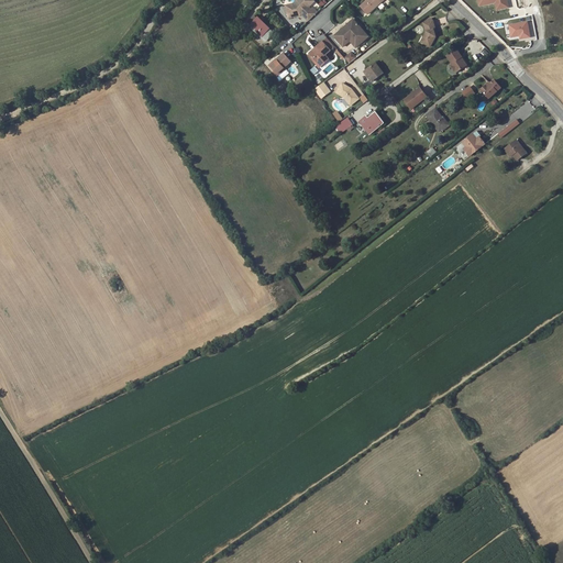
[(302,17),(308,22),(318,13),(310,6),(315,1),(312,0),(297,0),(295,2),(285,6),(288,18),(302,17)]
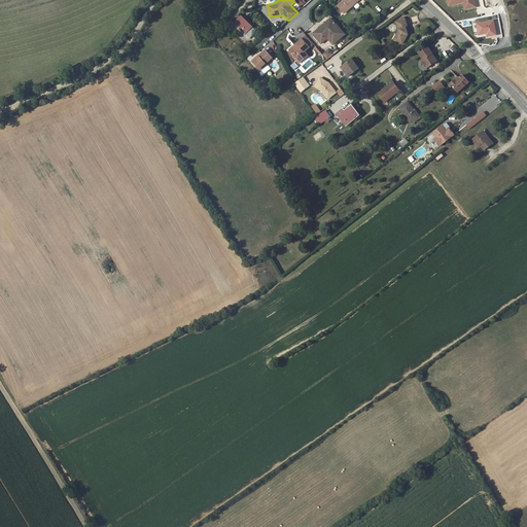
[(343,0),(337,5),(344,13),(357,1),(356,0),(343,0)]
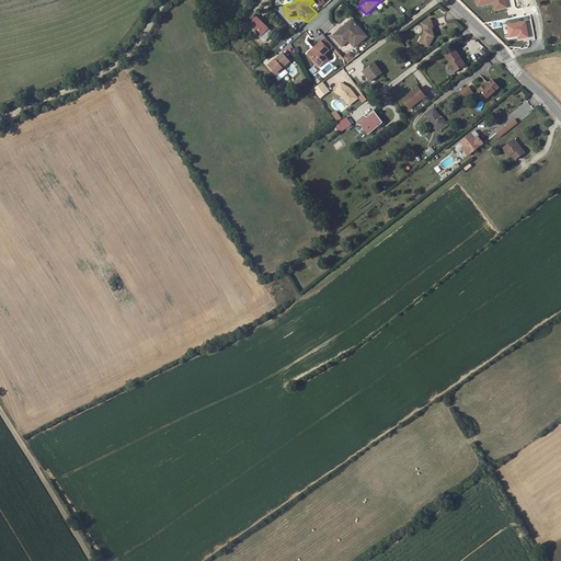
[(250,25),(264,41),(268,37),(264,32),(267,27),(258,16),(250,25)]
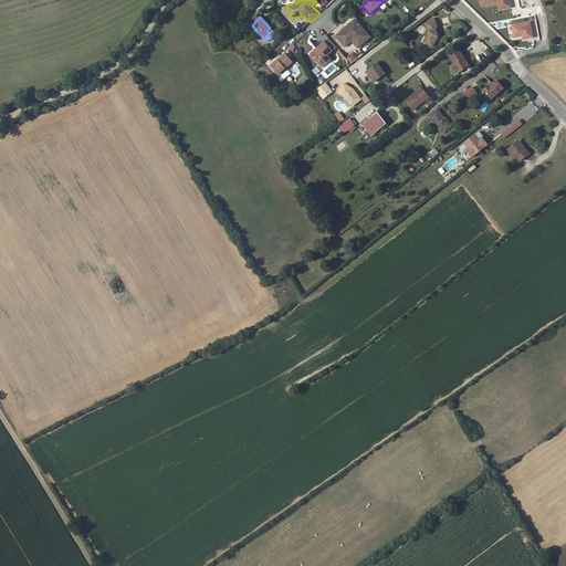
[(355,19),(335,35),(344,46),(352,41),(357,48),(370,37),(355,19)]
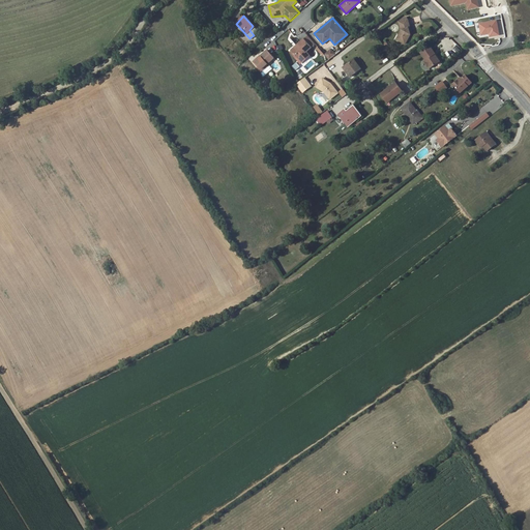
[(400,34),(396,39),(404,42),(408,33),(408,30),(409,29),(405,18),(396,21),(400,29),(398,33),(400,34)]
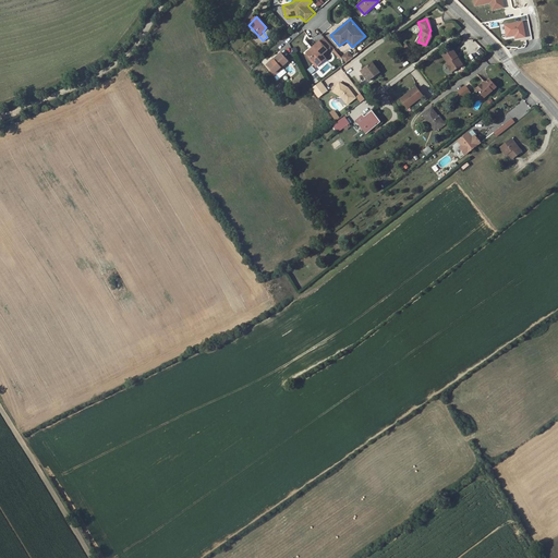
[(523,21),(504,24),(507,39),(526,36),(523,21)]
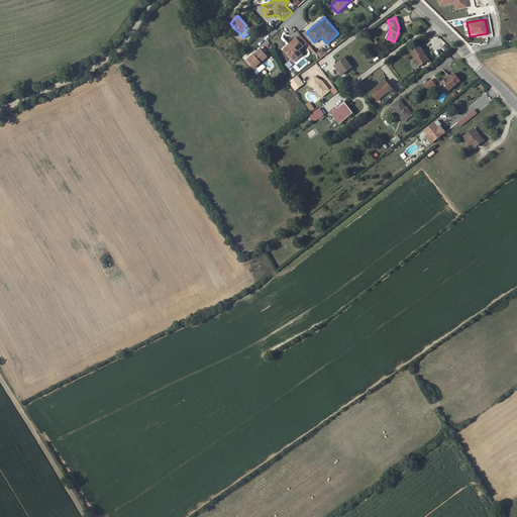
[(300,34),(296,37),(303,45),(307,41),(300,34)]
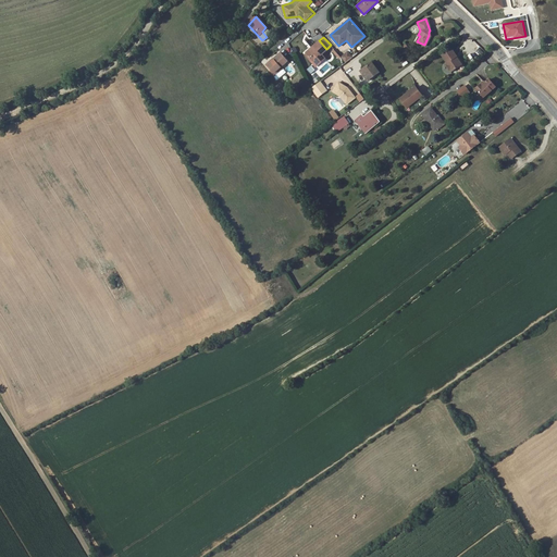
[(319,40),(306,52),(313,61),(326,49),(319,40)]
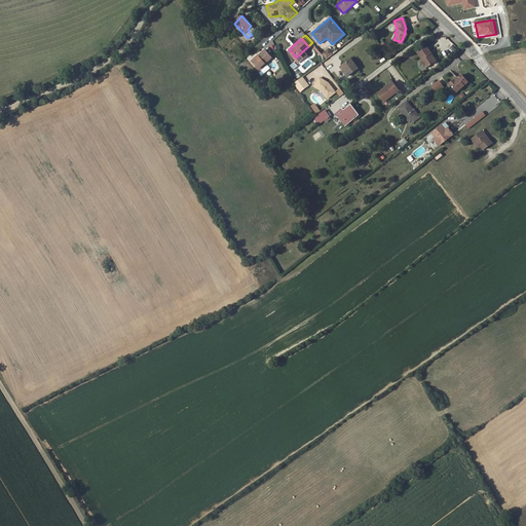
[(424,45),(416,51),(421,59),(419,60),(424,67),(429,63),(428,62),(434,59),(429,52),(430,52),(424,45)]
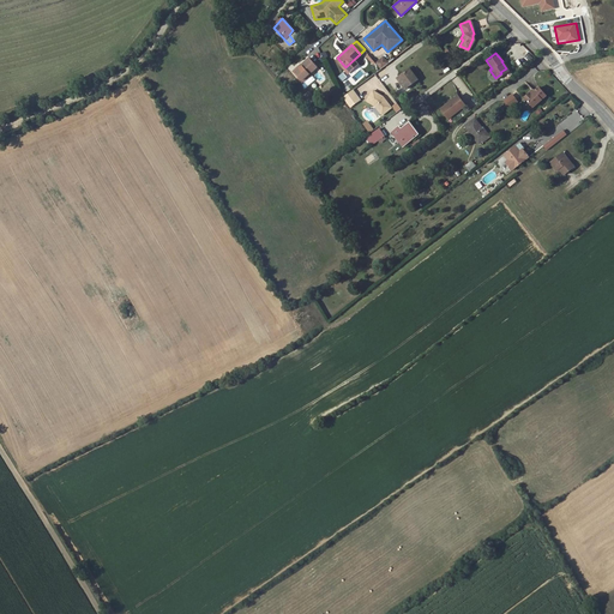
[(375,64),(381,70),(390,62),(384,56),(375,64)]
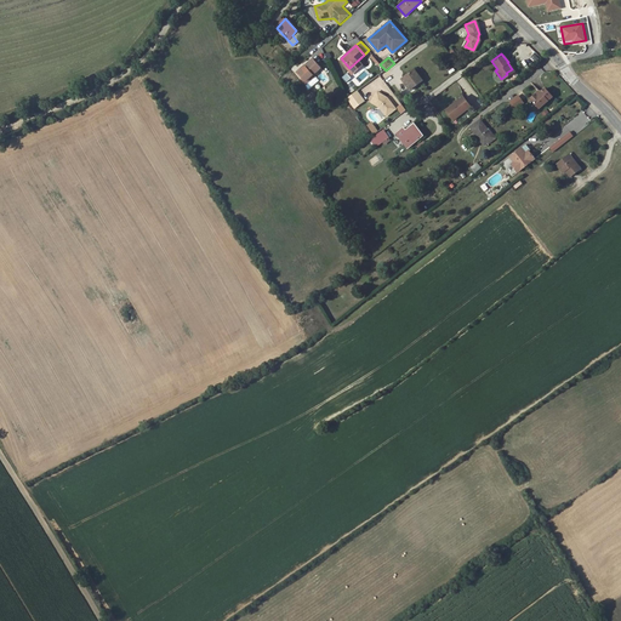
[(305,66),(297,73),(307,83),(314,75),(313,75),(322,68),(313,58),(306,66),(305,66)]
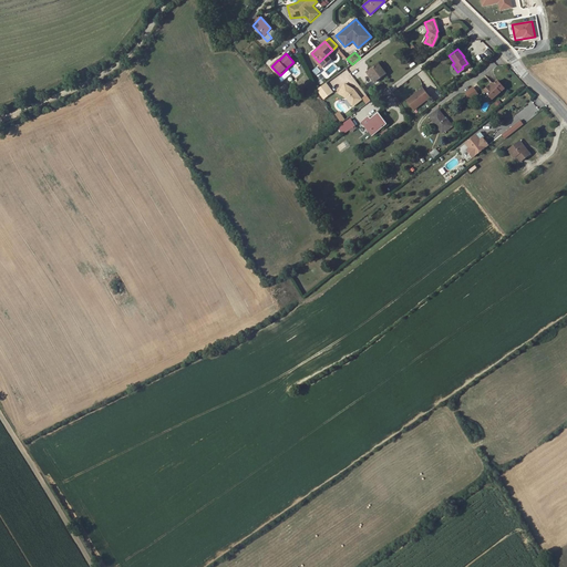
[(374,82),(385,73),(378,63),(367,71),(374,82)]
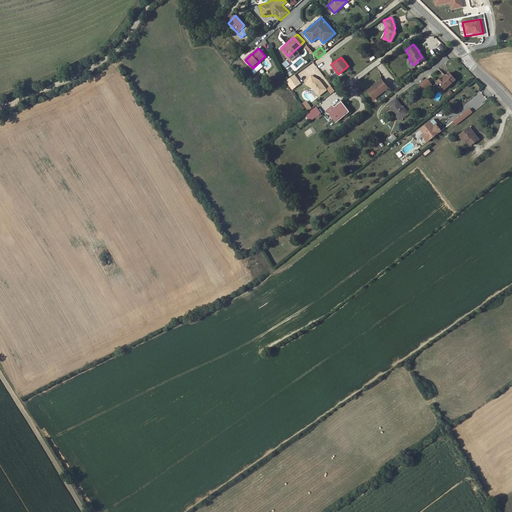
[(446,90),(457,79),(449,71),(437,82),(446,90)]
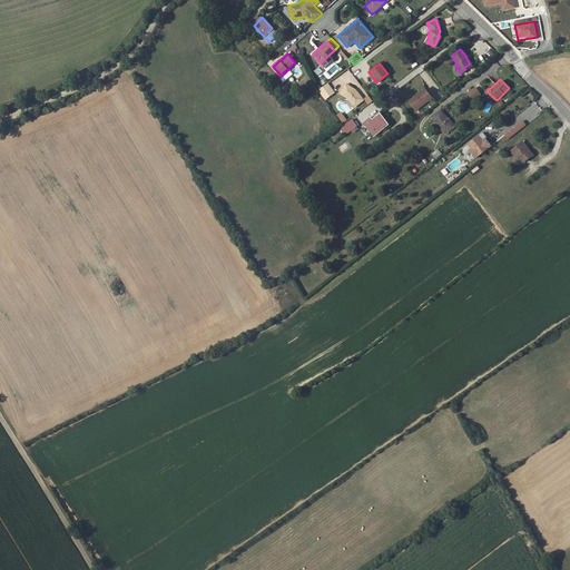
[(318,90),(325,100),(335,94),(328,84),(318,90)]
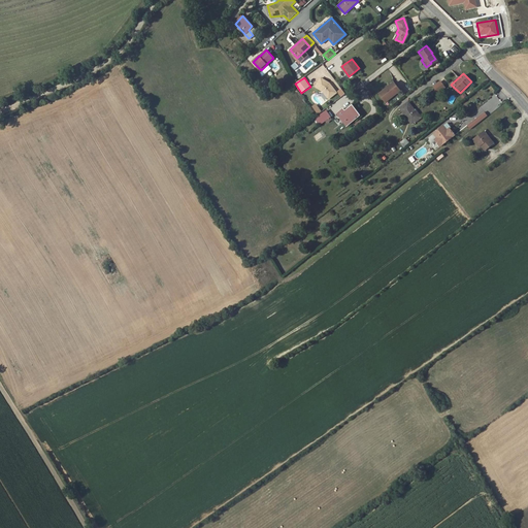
[(323,92),(330,100),(338,94),(330,83),(321,77),(315,87),(323,92)]
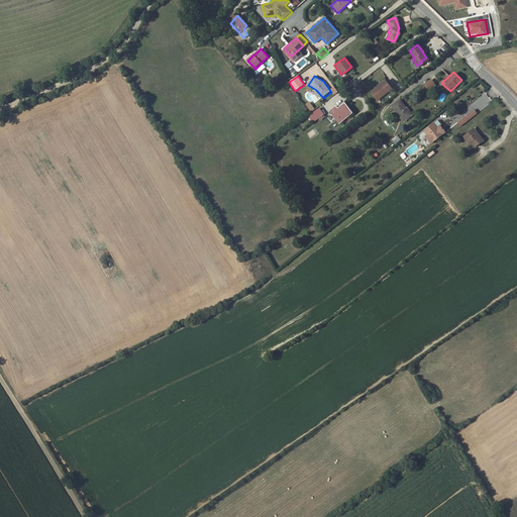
[(431,79),(423,84),(428,90),(435,84),(431,79)]
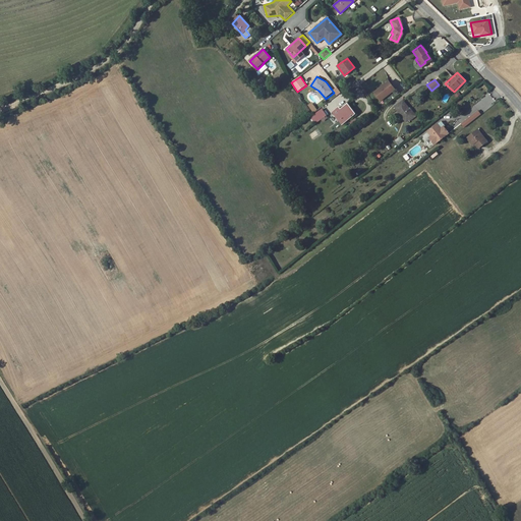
[(373,93),(380,101),(394,89),(388,81),(373,93)]
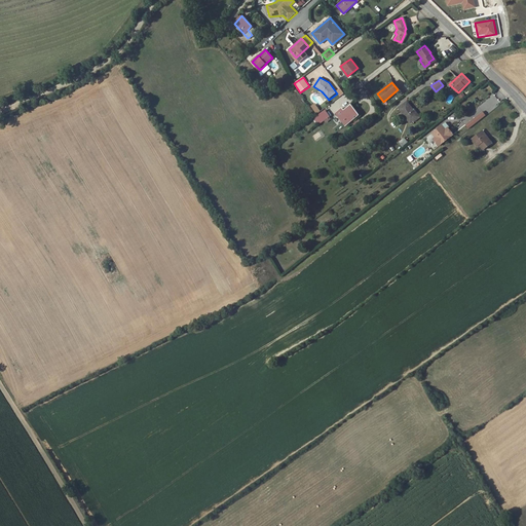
[(382,108),(378,102),(370,108),(375,114),(382,108)]
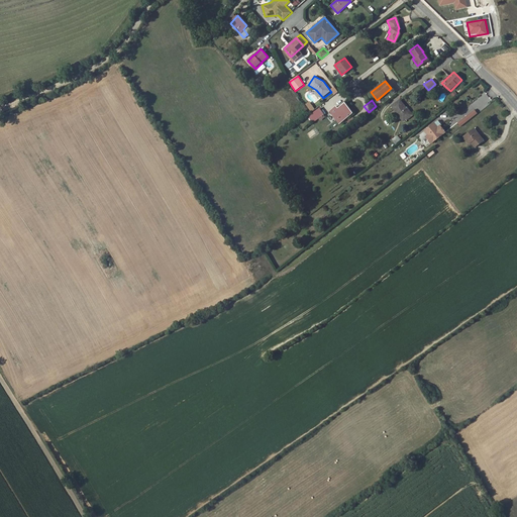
[(309,101),(305,105),(311,112),(315,109),(309,101)]
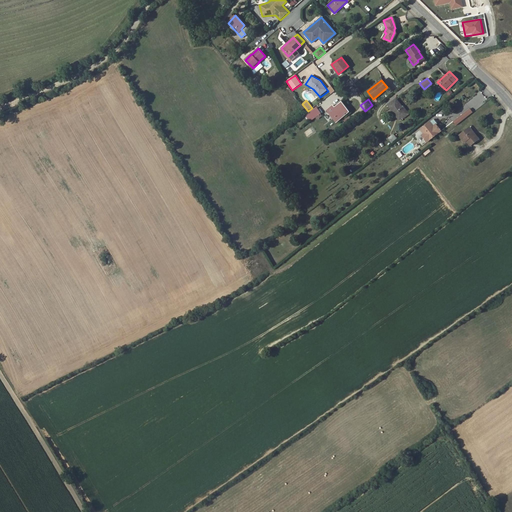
[(342,119),(348,114),(350,116),(356,111),(347,100),(335,109),(342,119)]
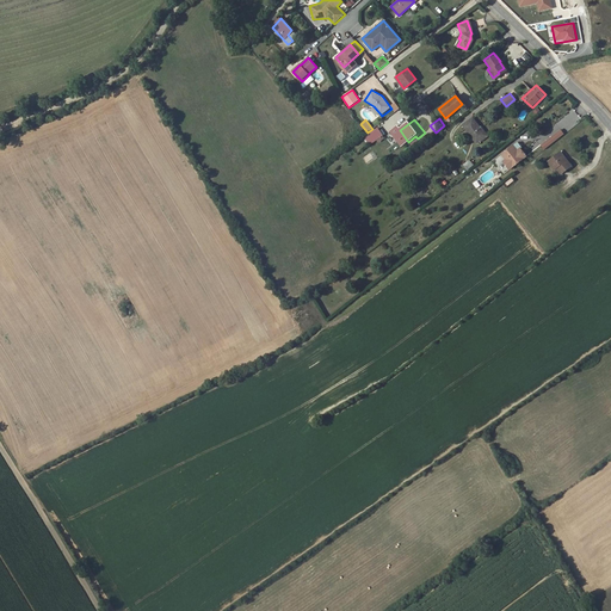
[(473,119),(462,127),(476,143),(486,136),(473,119)]
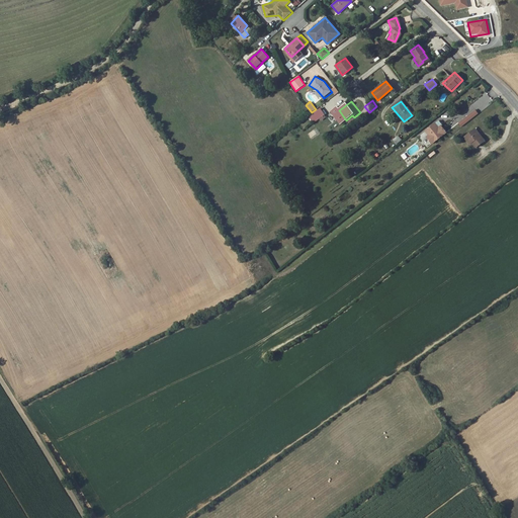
[(314,123),(326,115),(321,107),(309,116),(314,123)]
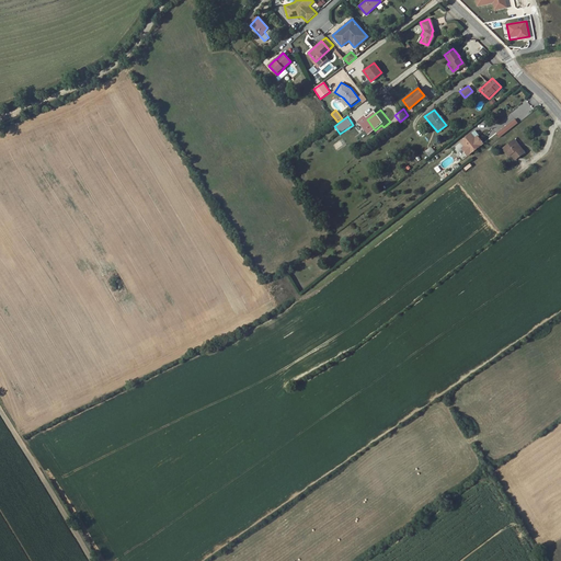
[(500,138),(518,123),(514,118),(496,133),(500,138)]
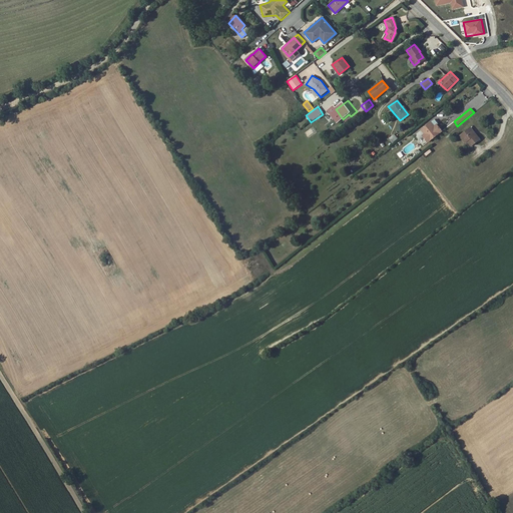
[(445,128),(453,122),(450,119),(443,124),(445,128)]
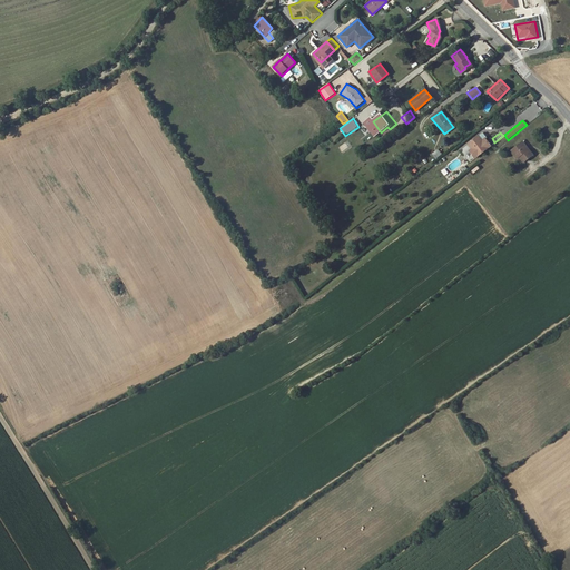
[(478,136),(470,143),(473,147),(469,151),(474,158),(490,146),(484,139),(481,140),(478,136)]
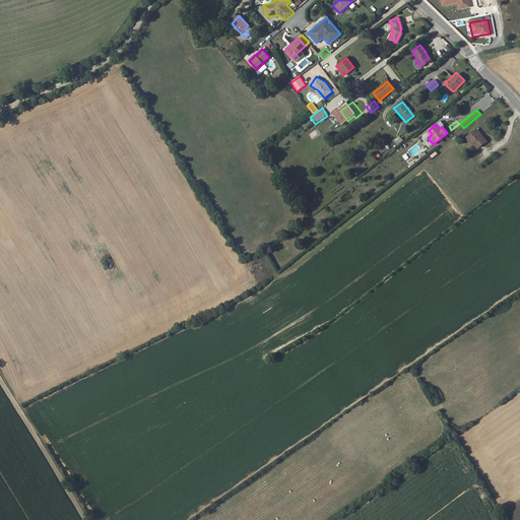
[(313,141),(322,134),(317,128),(309,135),(313,141)]
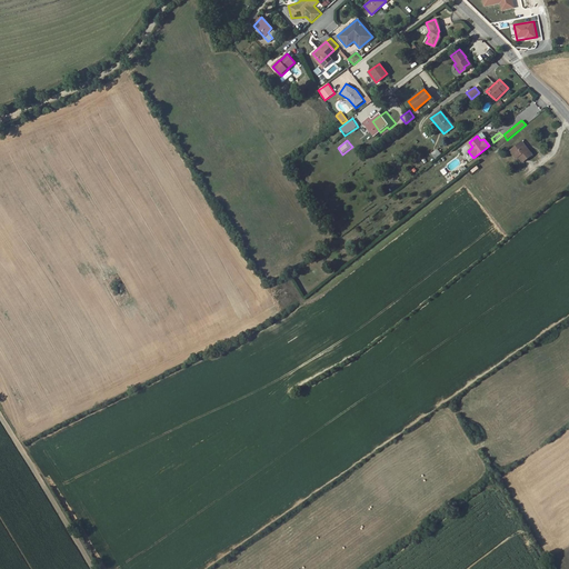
[(521,140),(512,147),(519,155),(523,160),(532,153),(527,148),(528,147),(521,140)]
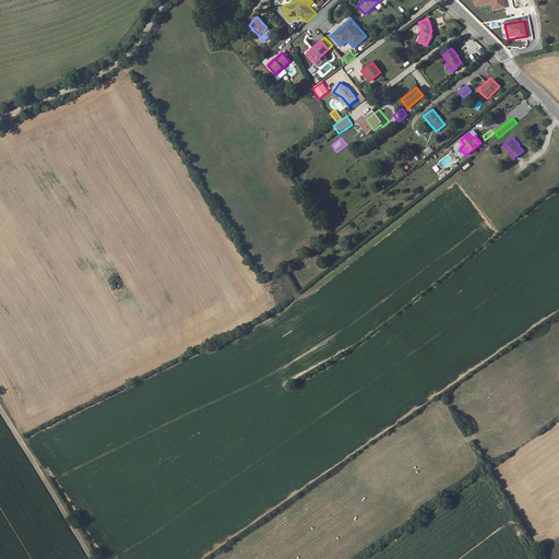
[(507,154),(510,152),(503,144),(500,146),(507,154)]
